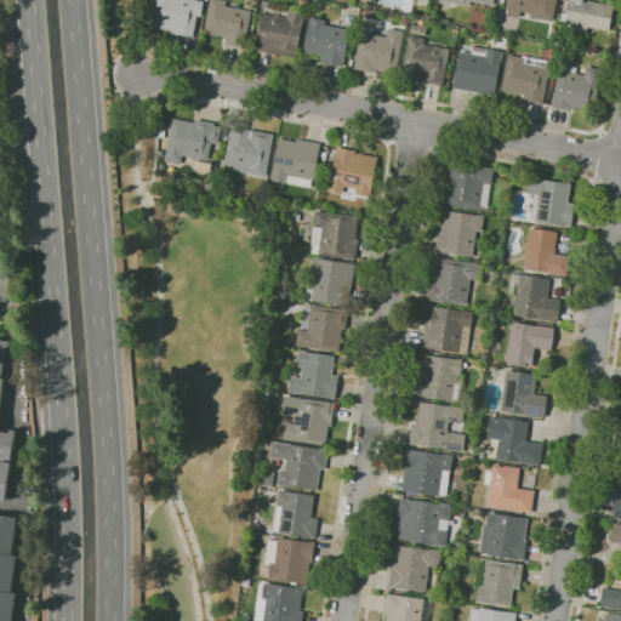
[(193,38),(171,33),(171,29),(153,26),(158,0),(199,0),(205,1),(201,17),(198,16),(193,38)]
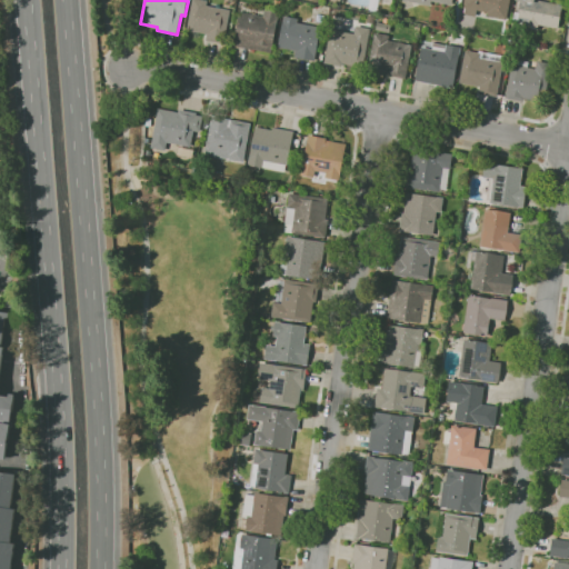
[(225,43),(207,40),(208,35),(187,30),(192,0),(208,0),(207,6),(231,10),(225,43)]
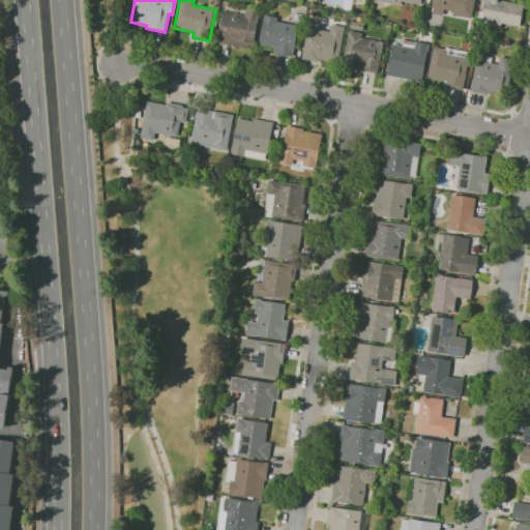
[(475,0),(472,18),(453,15),(454,11),(444,9),(443,15),(433,12),(434,6),(432,6),(433,0),(475,0)]
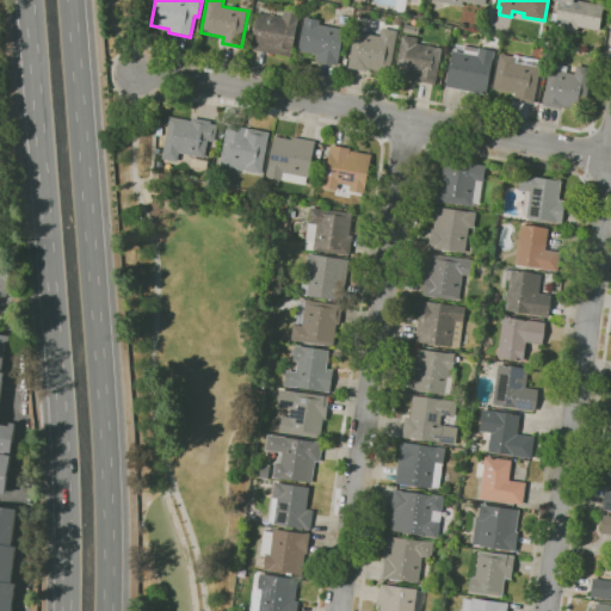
[(579,34),(563,31),(563,28),(557,26),(557,25),(551,24),(553,12),(559,13),(559,8),(560,0),(582,0),(604,4),(599,30),(580,26),(579,34)]
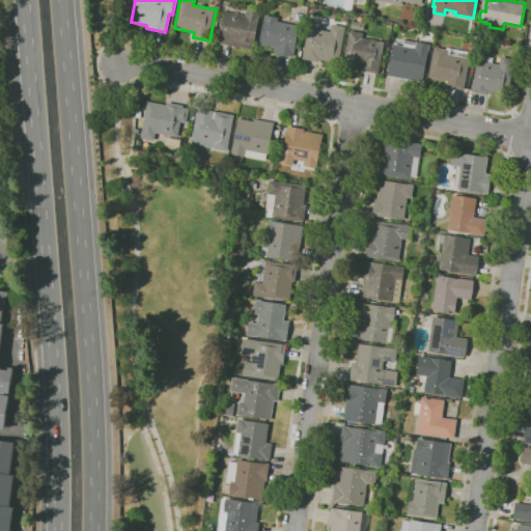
[(254,49),(218,43),(224,11),(225,11),(226,5),(247,9),(248,8),(260,10),(259,20),(254,49)]
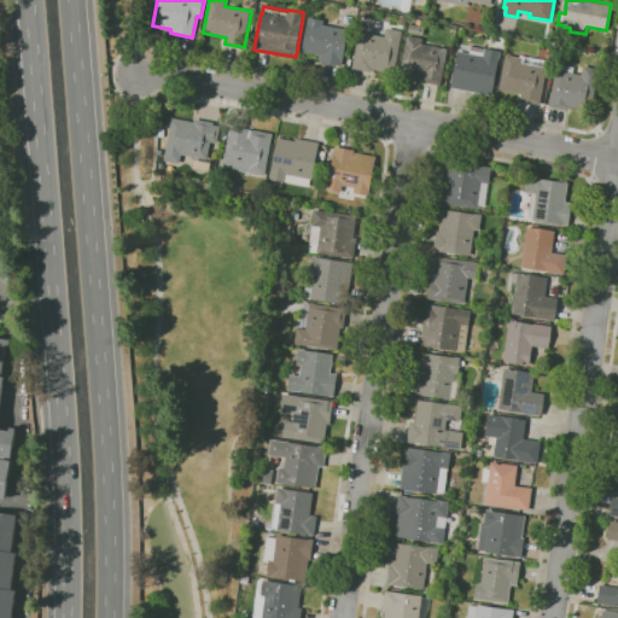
[(343,65),(320,60),(321,54),(302,51),(308,17),(325,19),(324,24),(349,29),(343,65)]
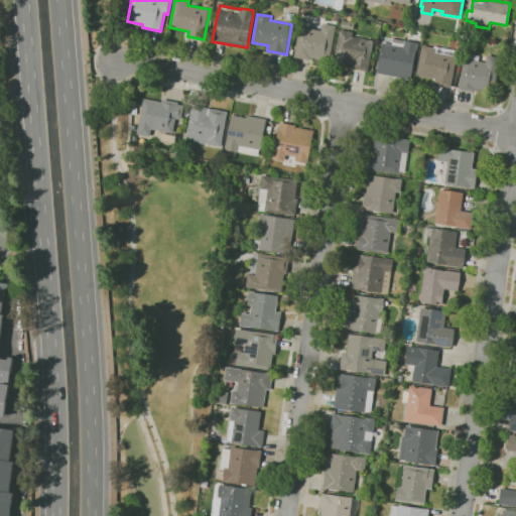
[(330,61),(311,57),(310,60),(294,57),(300,25),(321,30),(324,23),(337,26),(330,61)]
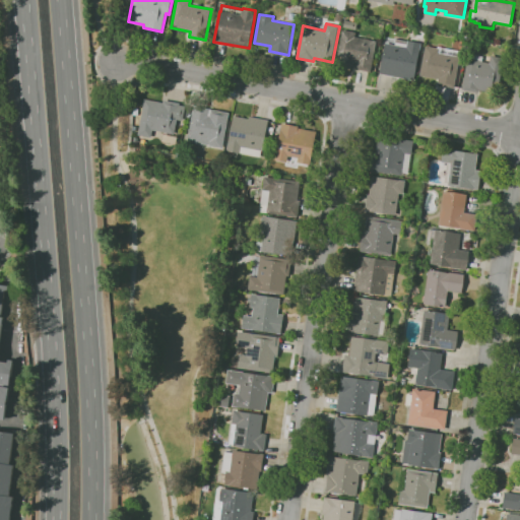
[(371,71),(355,68),(356,63),(355,63),(354,68),(337,65),(343,29),(356,31),(355,38),(377,41),(371,71)]
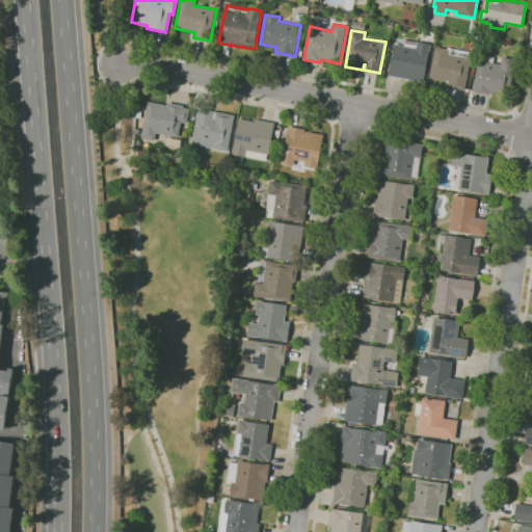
[(434,40),(426,37),(427,30),(435,31),(434,40)]
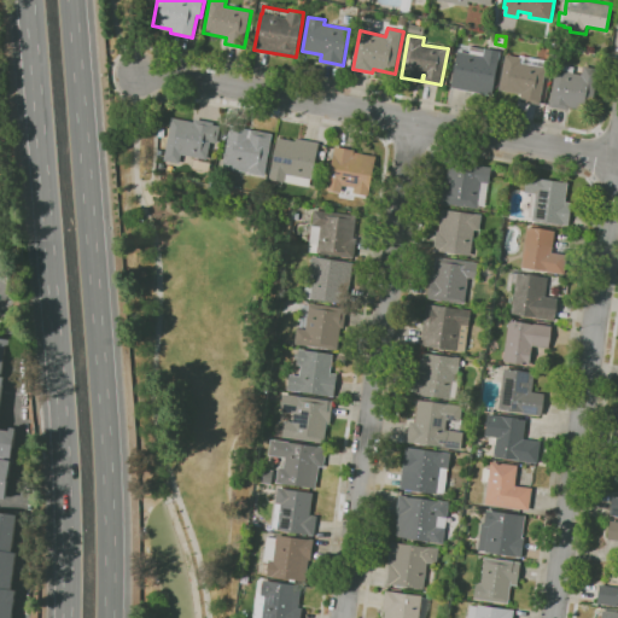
[(493,94),(453,87),(459,51),(471,53),(471,46),(485,48),(501,51),(493,94)]
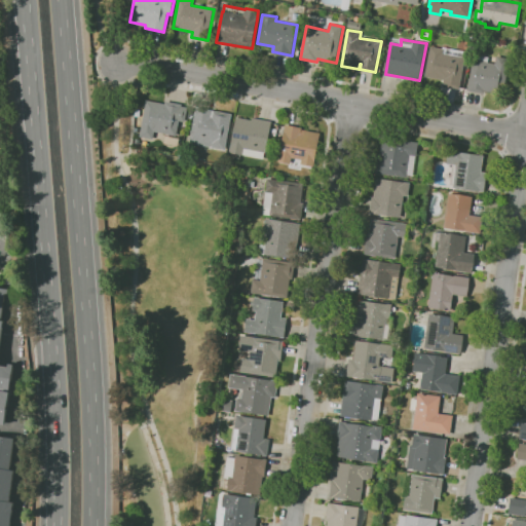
[(459,89),(443,85),(444,80),(424,76),(430,46),(442,48),(443,46),(466,51),(459,89)]
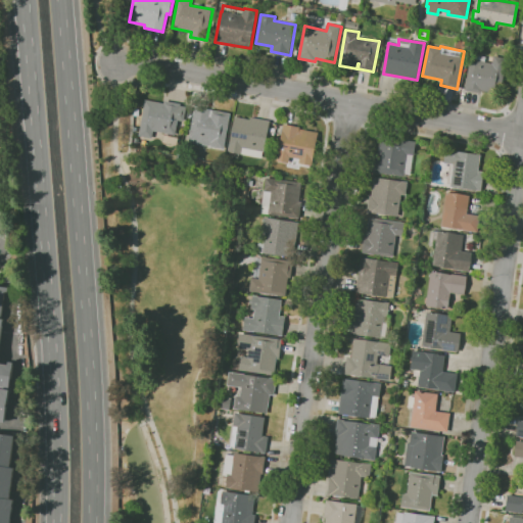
[(501,94),(482,90),(481,93),(464,89),(471,58),(473,58),(474,53),(486,56),(485,61),(492,63),(494,55),(509,58),(501,94)]
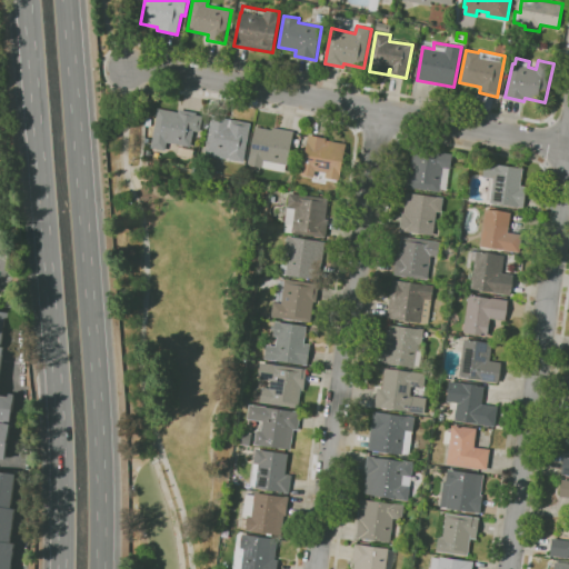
[(167,142),(166,150),(151,148),(159,108),(179,112),(179,109),(198,112),(197,115),(203,117),(200,132),(193,131),(191,147),(167,142)]
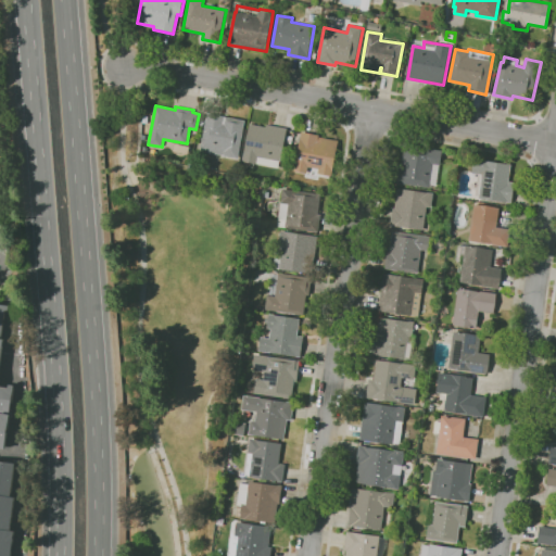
[(238,159),(224,155),(201,151),(207,113),(245,121),(238,159)]
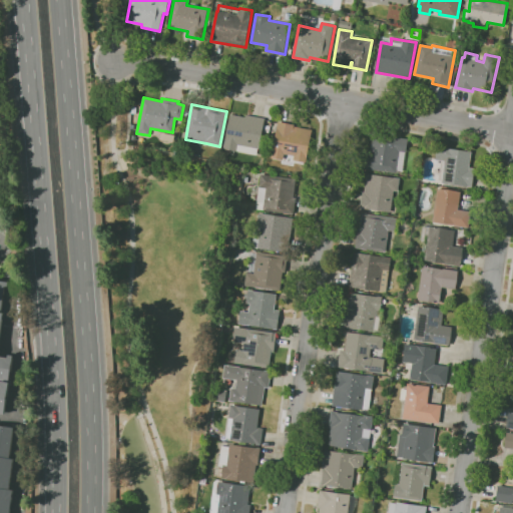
[(258,154),(237,150),(236,151),(223,148),(230,114),(245,117),(246,114),(266,118),(262,137),(268,139),(266,148),(260,147),(260,148),(259,148),(258,154)]
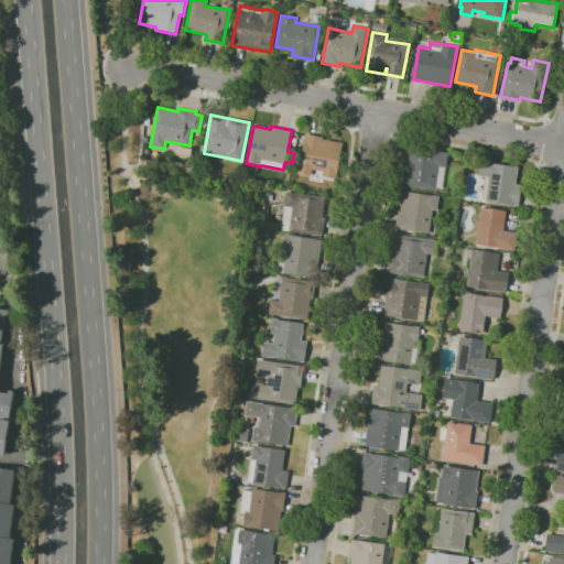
[(337,179),(323,175),(324,171),(313,170),(312,176),(299,173),(300,165),(306,133),(324,137),(324,139),(344,142),(337,179)]
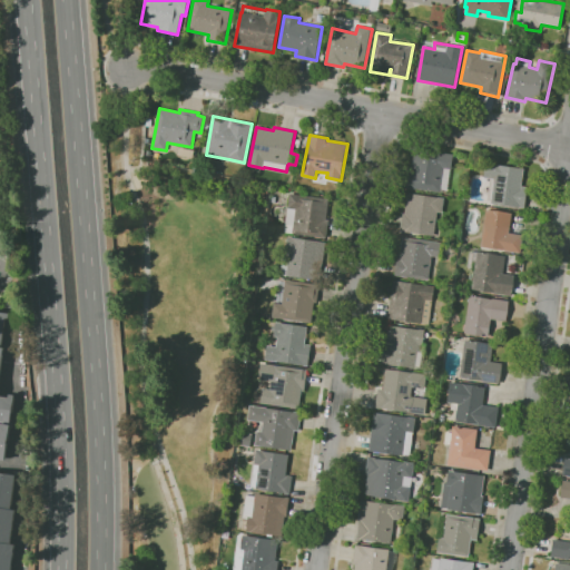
[(441,192),(408,187),(410,166),(413,167),(415,149),(453,155),(452,169),(451,169),(448,190),(441,189),(441,192)]
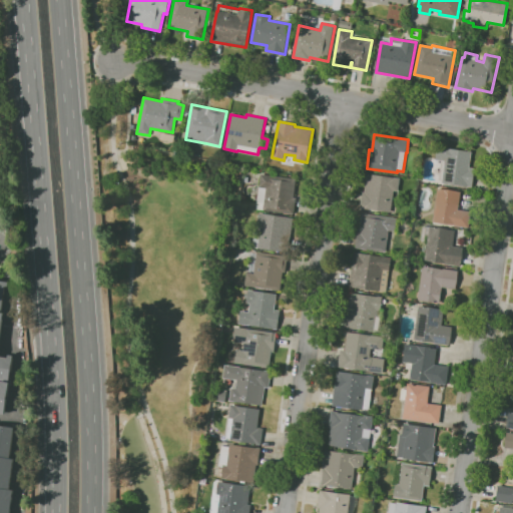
[(472,186),(442,182),(445,161),(436,159),(438,145),(449,147),(449,148),(472,151),(470,167),(475,168),(472,186)]
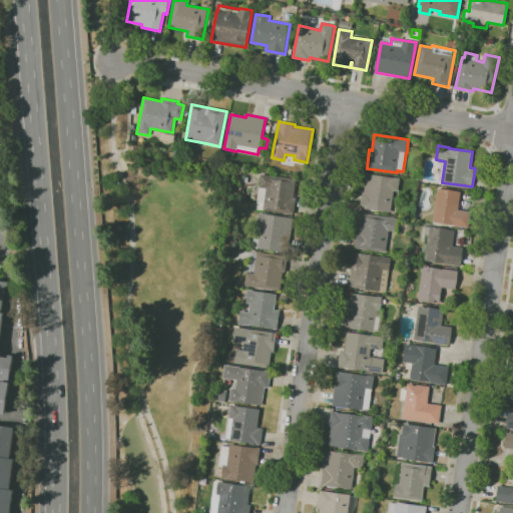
[(294,214),(264,210),(264,209),(257,208),(260,186),(261,173),(297,178),(294,197),(297,197),(294,214)]
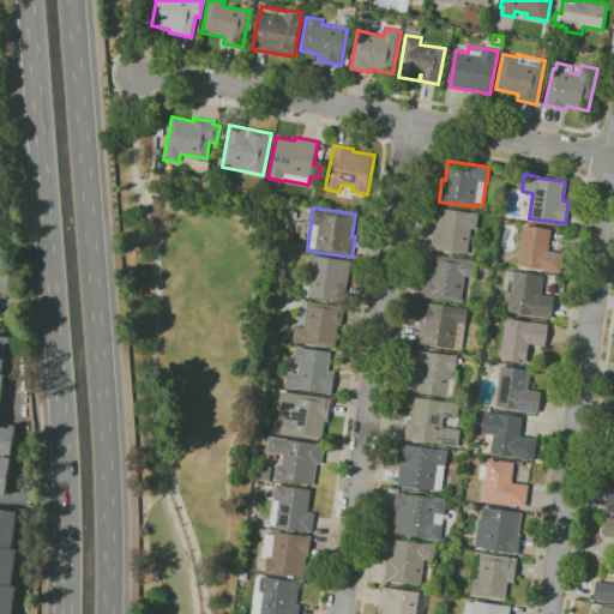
[(468,253),(432,248),(434,229),(437,229),(440,208),(479,214),(476,229),(471,228),(468,253)]
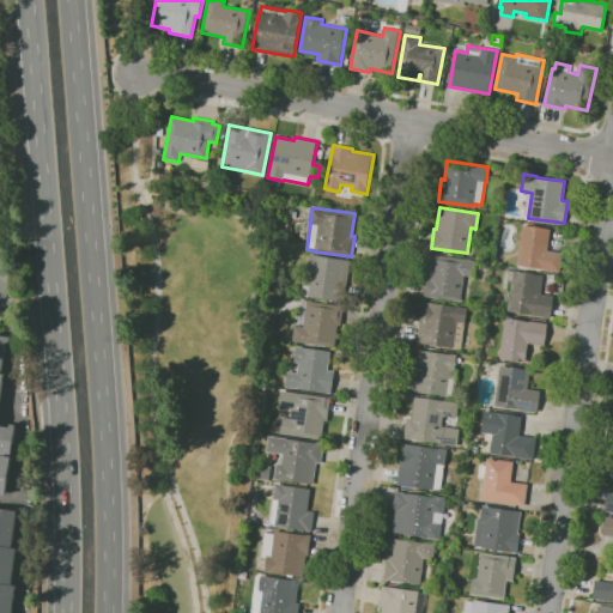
[(560,272),(542,269),(544,268),(517,265),(523,225),(551,229),(548,250),(563,253),(560,272)]
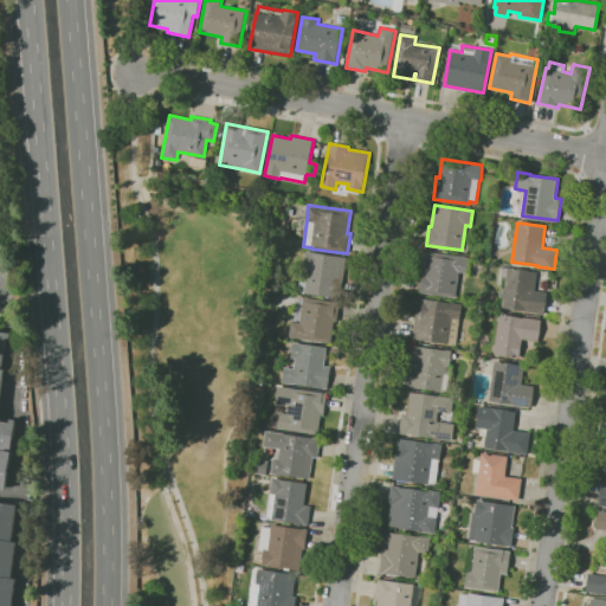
[(340,298),(298,291),(304,250),(347,257),(340,298)]
